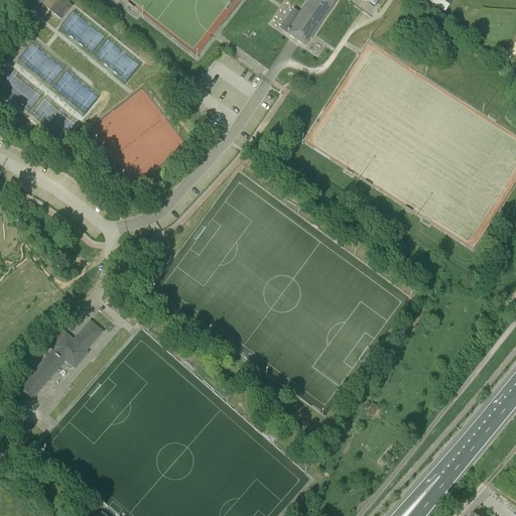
[(28,0),(37,7),(42,1),(45,3),(43,6),(49,11),(62,22),(74,8),(63,0),(28,0)]
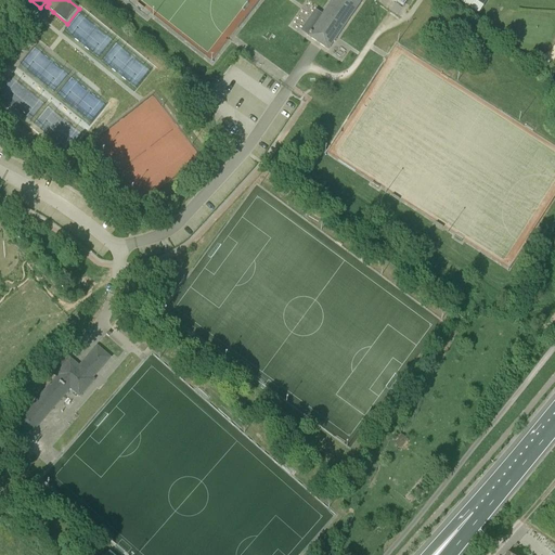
[(327,50),(361,2),(358,0),(332,0),(311,31),(310,31),(309,34),(308,37),(327,50)]
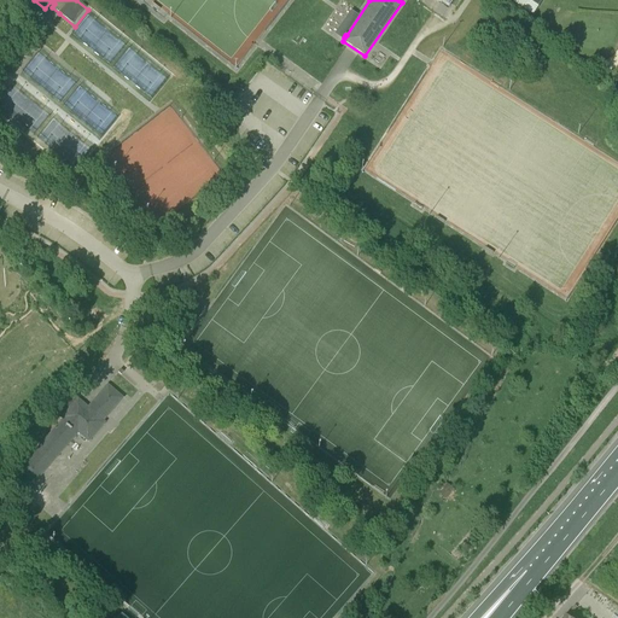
[(508,0),(534,16),(543,0),(508,0)]
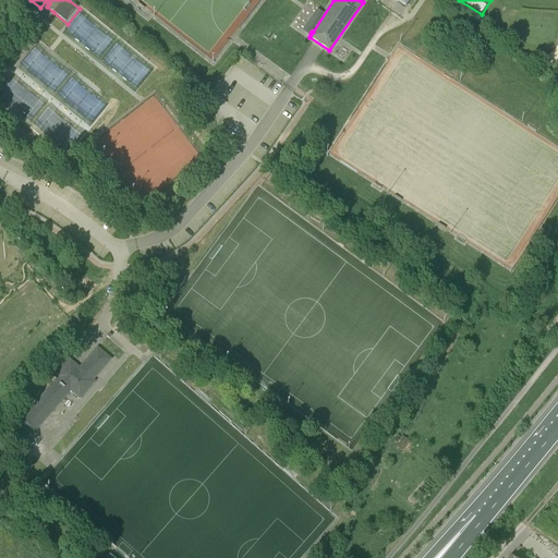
[(94,380),(111,360),(97,348),(80,368),(70,360),(65,355),(57,365),(62,368),(53,377),(56,379),(16,425),(23,432),(20,436),(26,443),(31,437),(70,391),(80,400),(96,381),(94,380)]
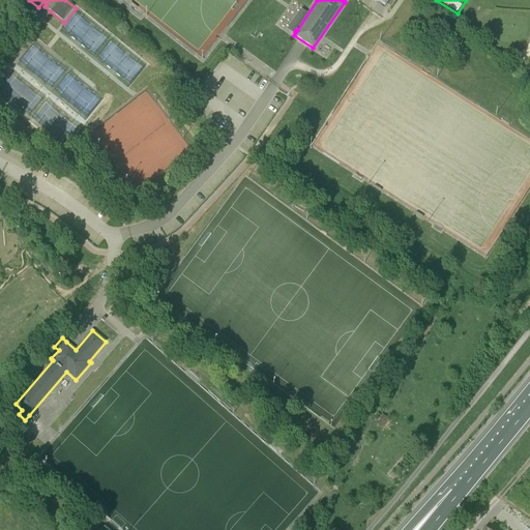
[(62,408),(72,394),(66,390),(71,383),(64,378),(54,391),(61,396),(56,403),(62,408)]
